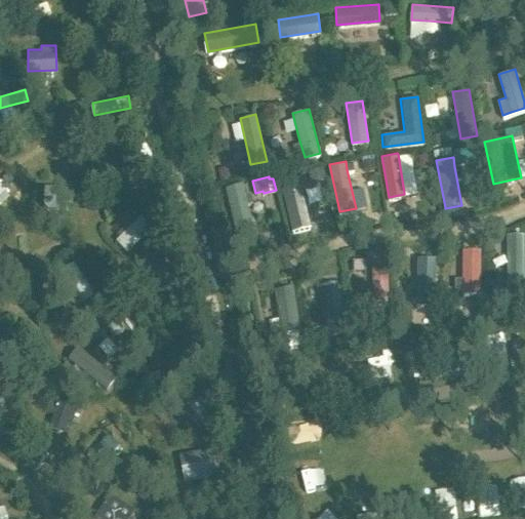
[(298,177),(281,182),(292,229),(293,230),(310,226),(298,177)]
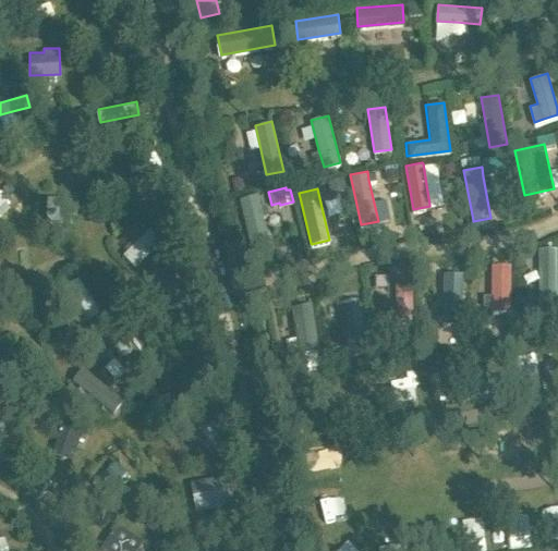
[(47,218),(76,219),(77,191),(62,190),(62,194),(47,194),(47,218)]
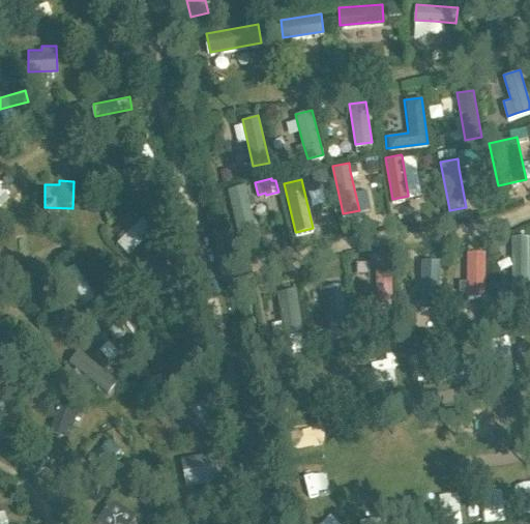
[(244,183),(228,187),(240,235),(256,231),(244,183)]
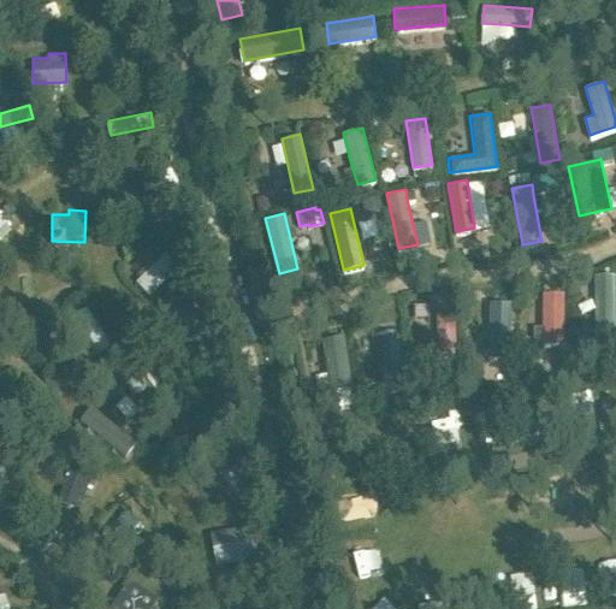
[(165,250),(136,278),(148,291),(178,262),(165,250)]
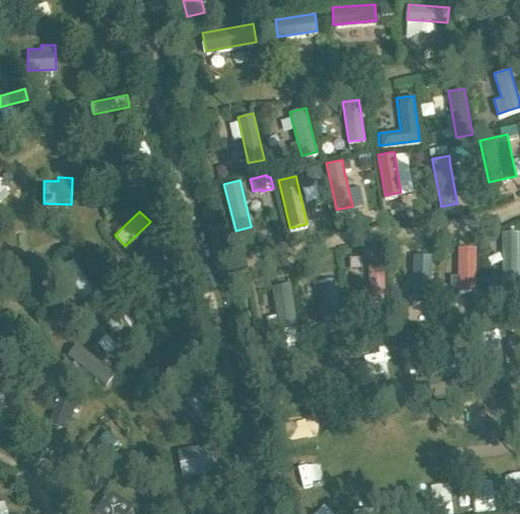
[(519,231),(502,232),(503,280),(519,280),(519,231)]
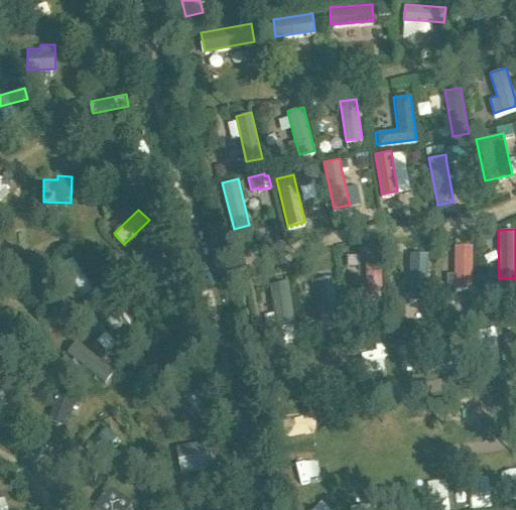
[(455,280),(455,287),(472,287),(472,245),(455,245),(455,270),(455,272),(455,280)]
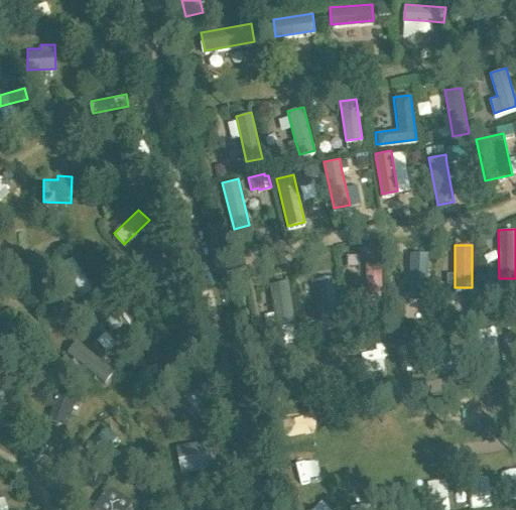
[(157,250),(128,259),(135,285),(165,276),(157,250)]
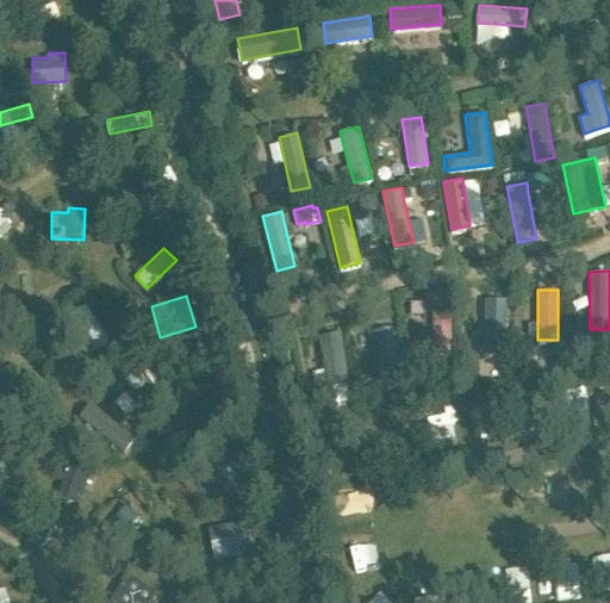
[(484,352),(484,353),(504,354),(504,352),(506,299),(485,298),(484,334),(484,335),(484,346),(484,352)]
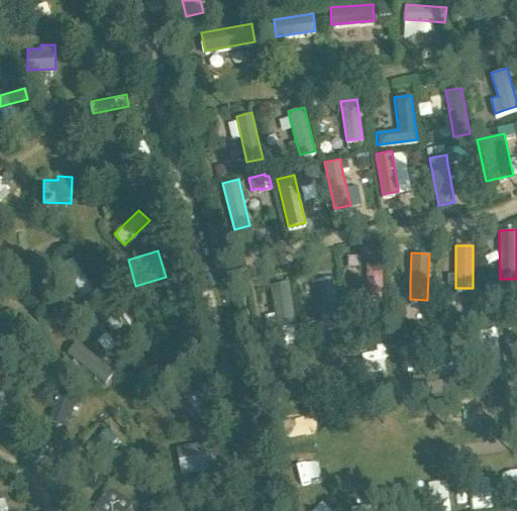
[(72,256),(60,264),(62,266),(82,295),(93,286),(72,256)]
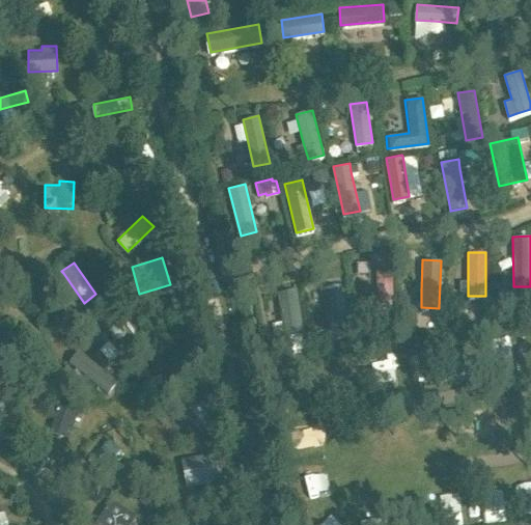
[(392,264),(376,264),(378,285),(376,294),(378,295),(378,303),(393,302),(392,264)]
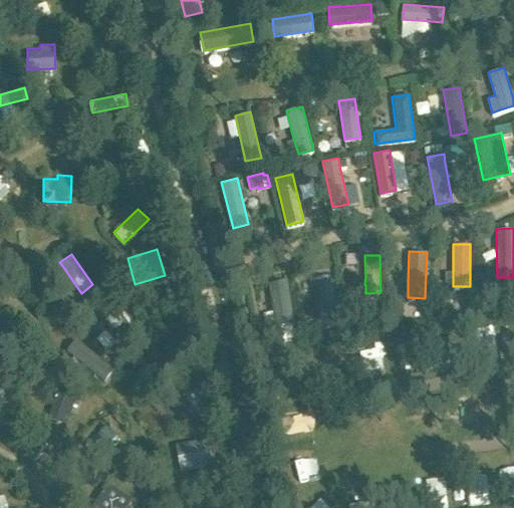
[(332,275),(314,278),(321,325),(339,323),(332,275)]
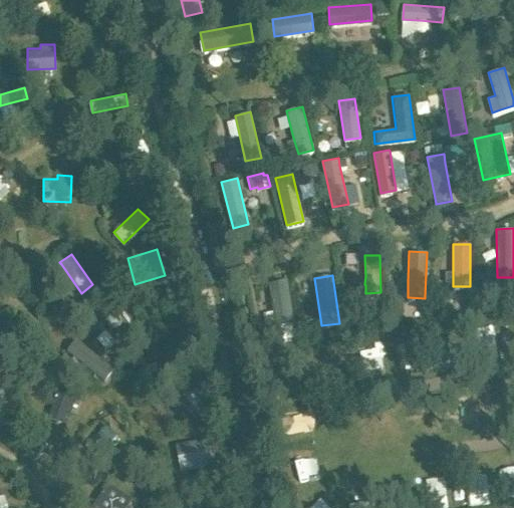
[(288,279),(269,282),(274,309),(275,317),(276,324),(294,321),(295,321),(288,279)]
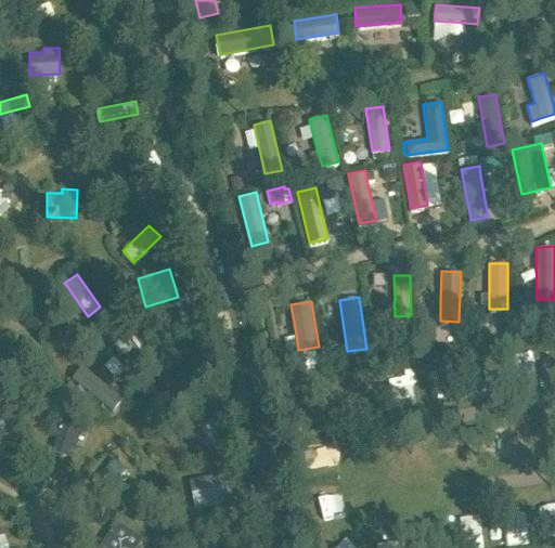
[(208,351),(199,353),(204,372),(214,369),(208,351)]
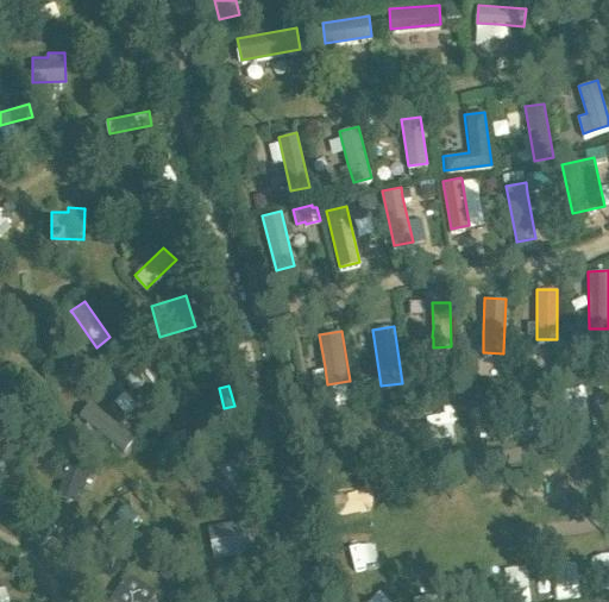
[(90,400),(79,413),(124,450),(135,436),(90,400)]
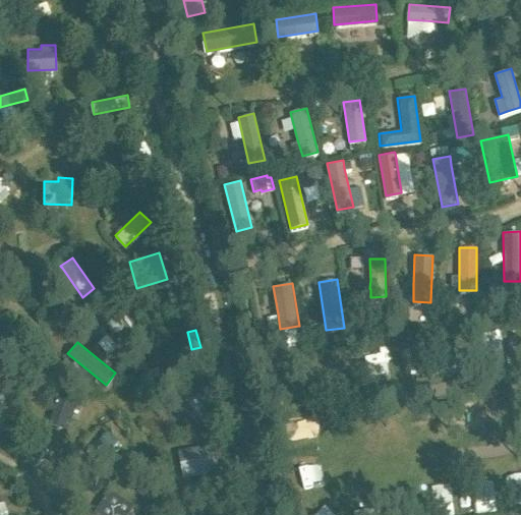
[(193,385),(182,395),(199,413),(205,419),(216,410),(193,385)]
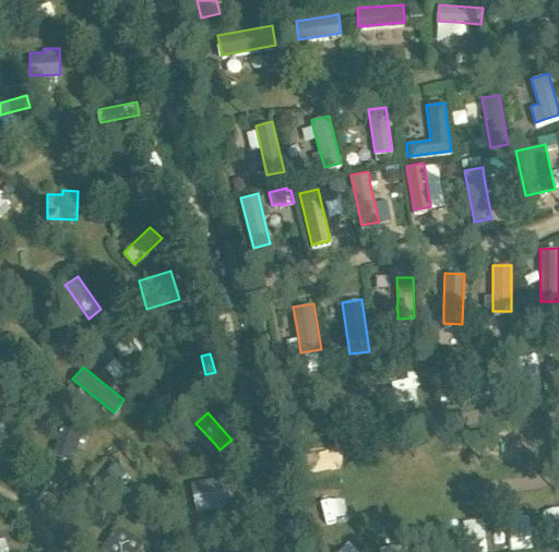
[(52,451),(73,457),(82,431),(62,424),(52,451)]
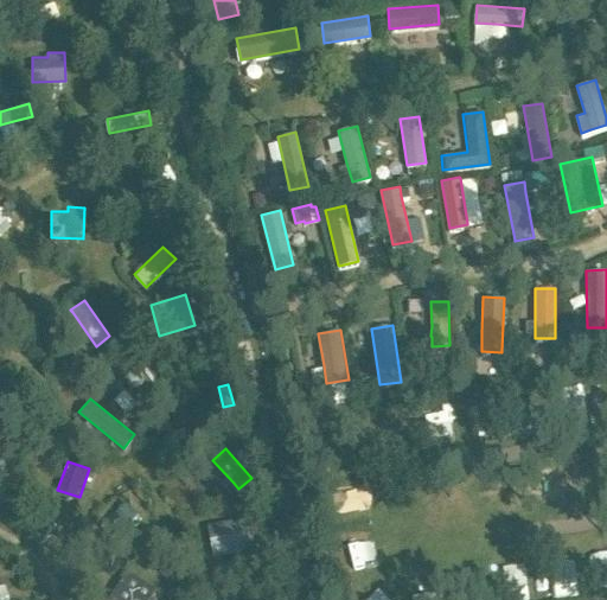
[(242,516),(206,523),(212,554),(249,547),(242,516)]
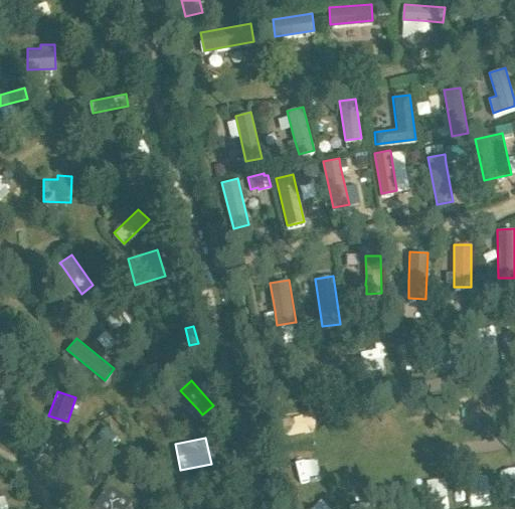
[(108,484),(97,501),(103,506),(101,508),(125,508),(132,499),(108,484)]
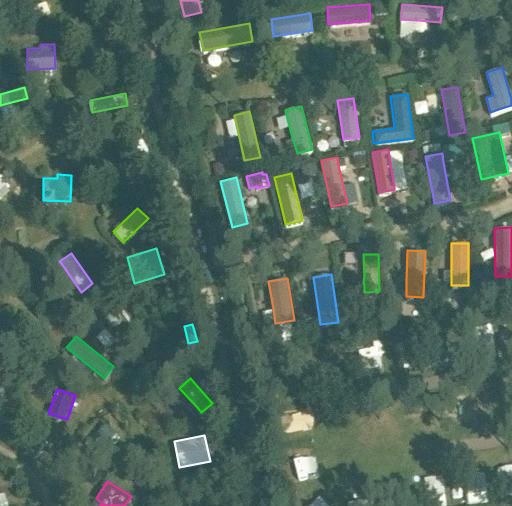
[(0,497),(0,505),(17,505),(16,494),(0,497)]
